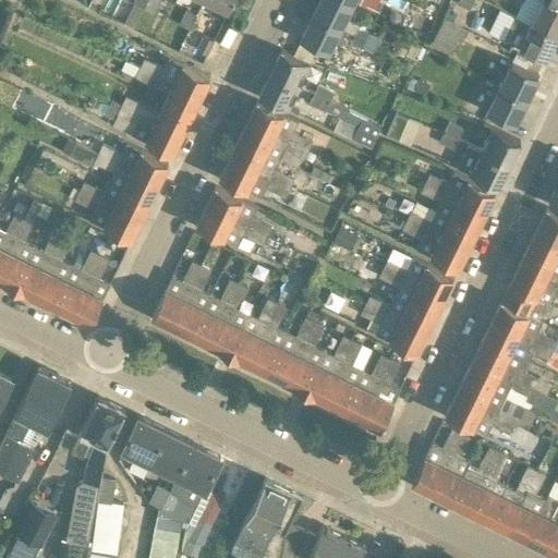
[(147,0),(133,0),(122,23),(134,28),(144,8),(147,0)]
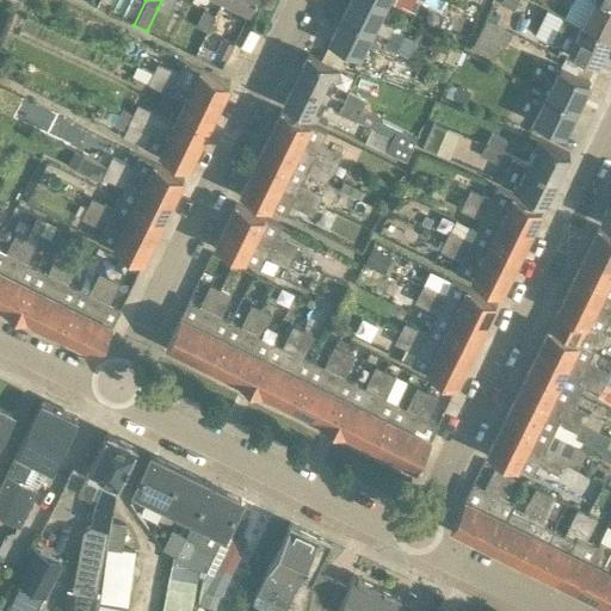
[(161,0),(158,8),(170,14),(176,0),(161,0)]
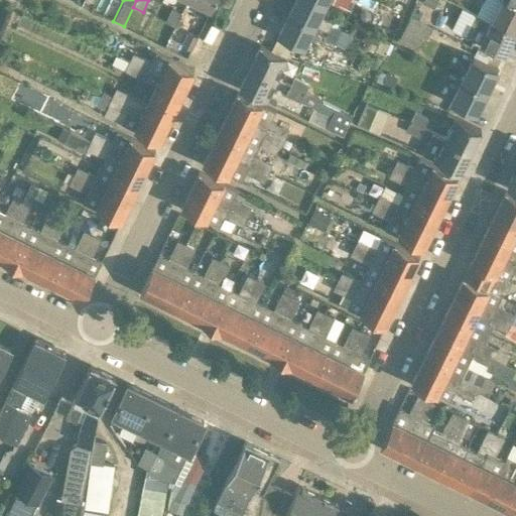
[(188,0),(211,10),(215,0),(188,0)]
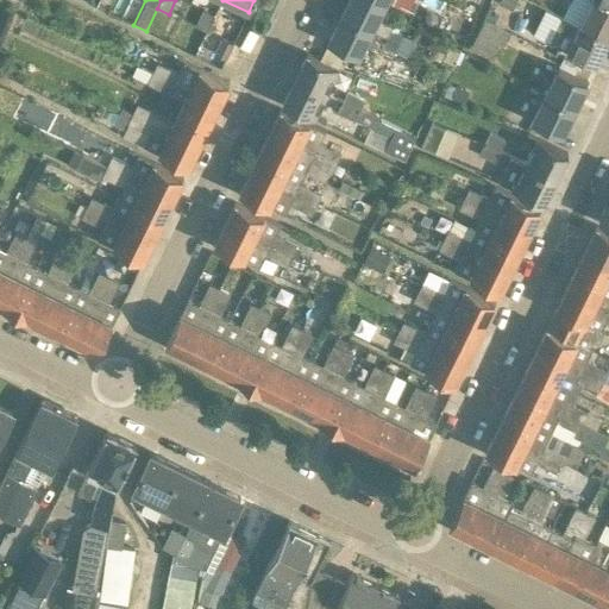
[(377,18),(384,4),(375,0),(347,0),(341,16),(377,32),(388,37),(409,48),(416,32),(406,27),(405,31),(377,18)]
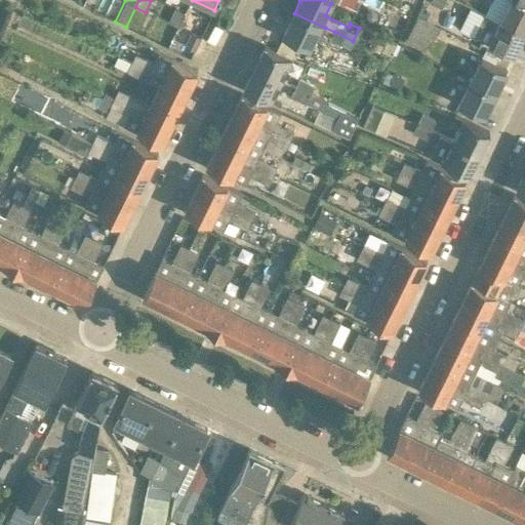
[(445,0),(430,0),(429,4),(441,9),(445,0)]
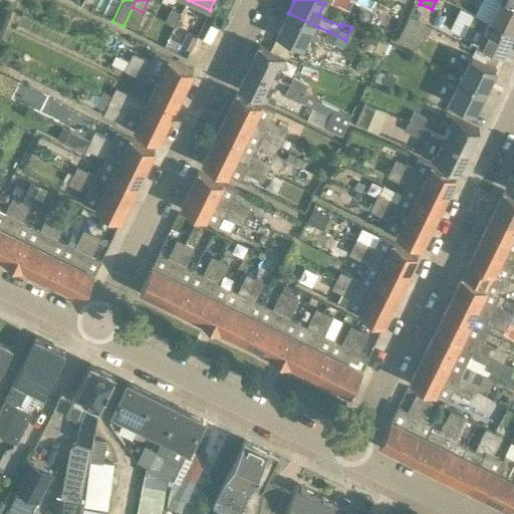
[(513,5),(503,0),(482,0),(475,14),(488,19),(513,32),(513,30),(513,5)]
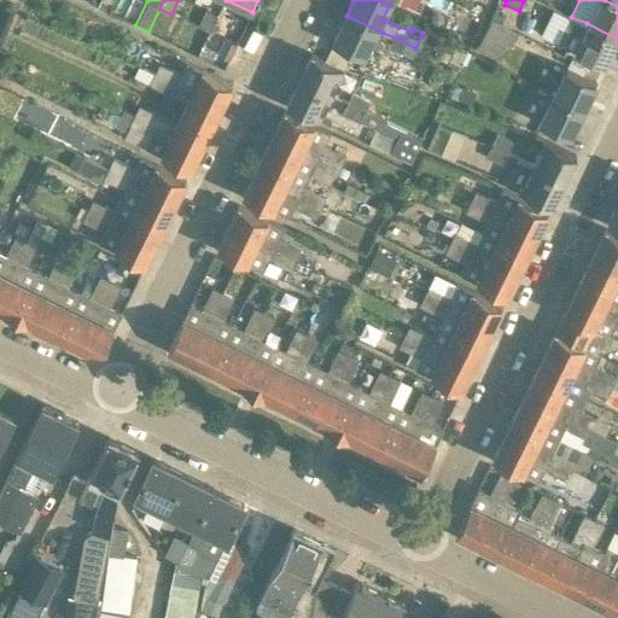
[(587,23),(571,17),(554,9),(541,35),(604,66),(617,39),(587,23)]
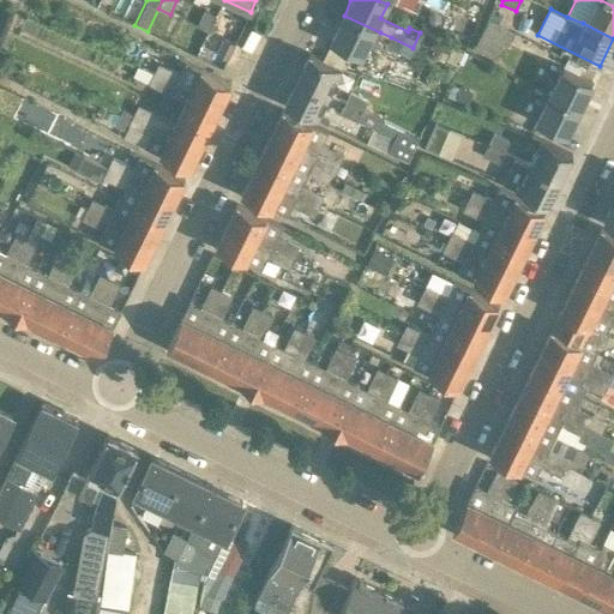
[(209,32),(216,16),(204,10),(197,26),(209,32)]
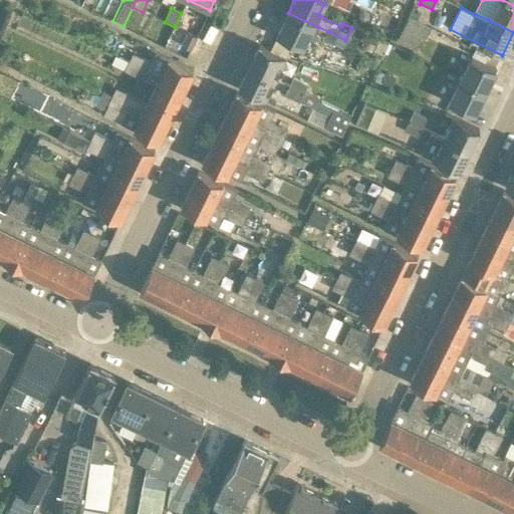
[(313,39),(318,27),(288,13),(277,35),(302,48),(307,37),(313,39)]
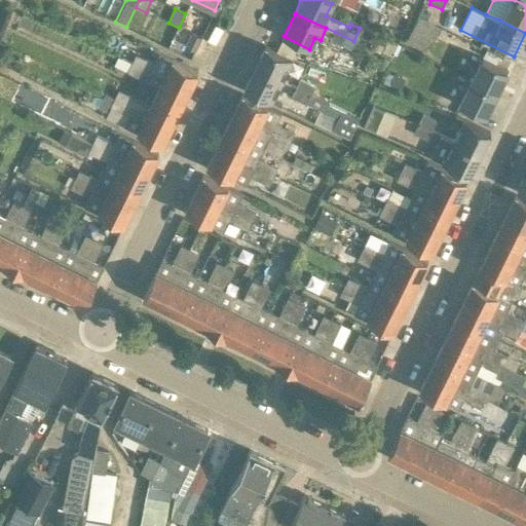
[(440,29),(438,28),(417,17),(407,40),(424,49),(429,39),(435,41),(441,29),(440,29)]
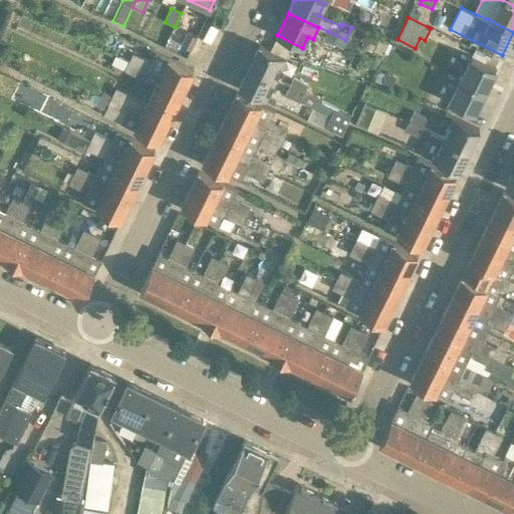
[(186,35),(173,29),(168,39),(191,50),(197,37),(188,32),(186,35)]
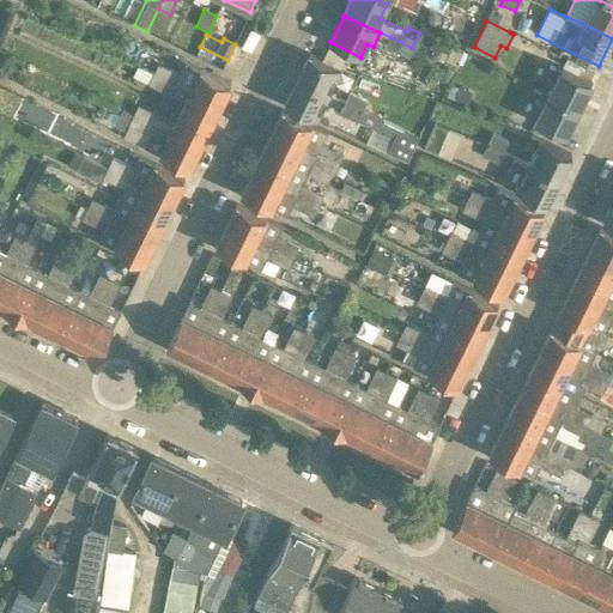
[(408,56),(412,48),(390,37),(386,46),(408,56)]
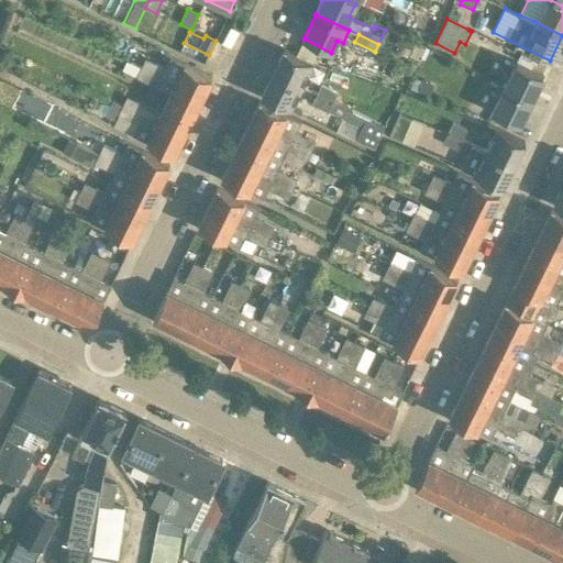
[(416,42),(416,43),(408,59),(417,64),(426,46),(416,42)]
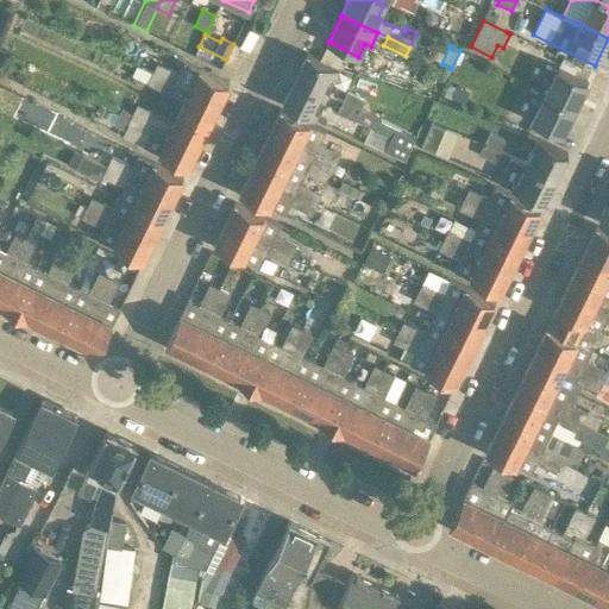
[(294,79),(327,94),(339,69),(307,54),(294,79)]
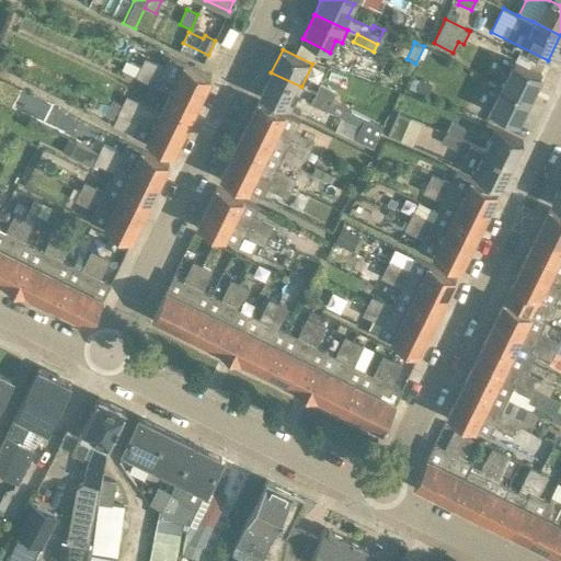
[(132,60),(201,98),(210,77),(208,77),(185,65),(170,57),(164,67),(129,50),(126,58),(132,60)]
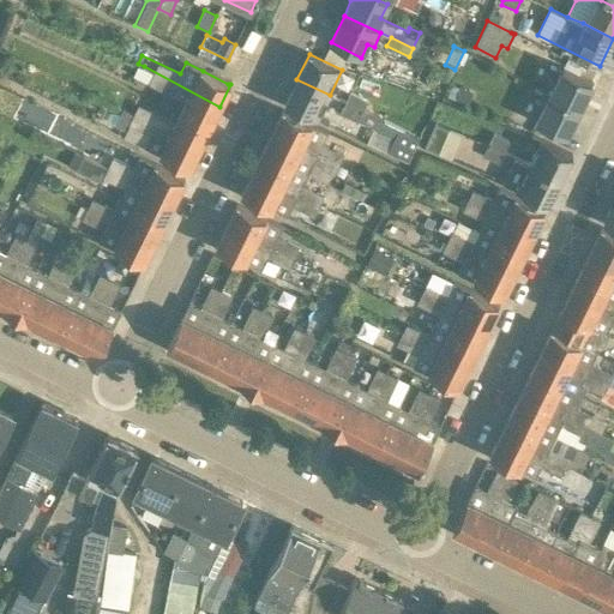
[(210,127),(220,107),(144,66),(138,64),(137,66),(138,67),(133,77),(184,101),(179,110),(210,127)]
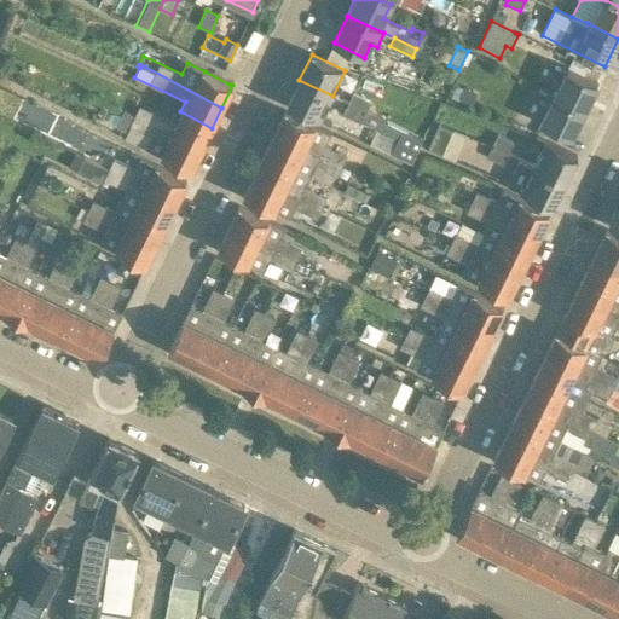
[(553,94),(583,110),(596,82),(566,68),(553,94)]
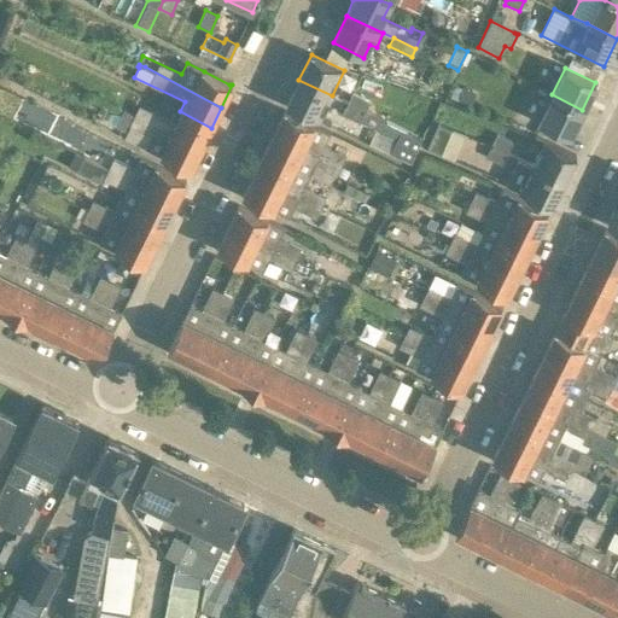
[(319,122),(332,95),(298,80),(286,105),(289,106),(319,122)]
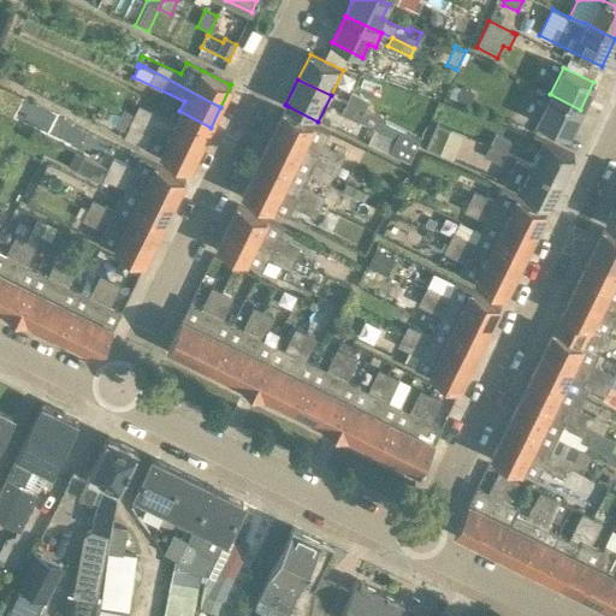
[(461,88),(457,100),(469,105),(473,92),(461,88)]
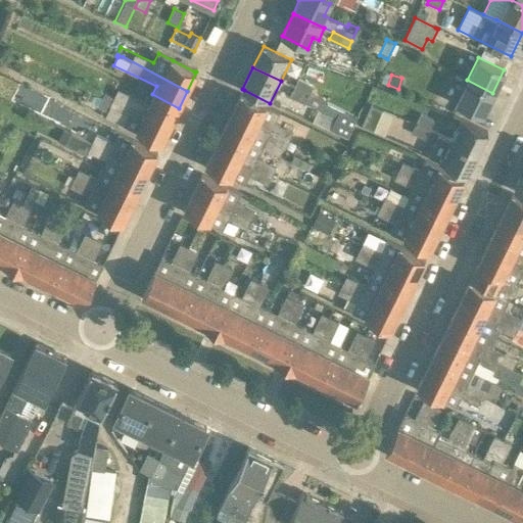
[(293,88),(308,95),(313,86),(297,79),(293,88)]
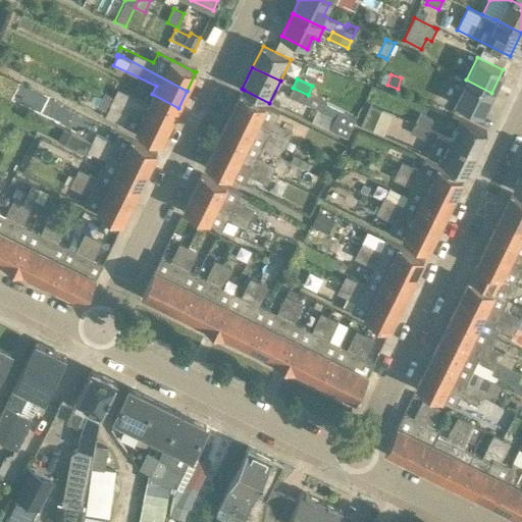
[(480,115),(491,93),(466,80),(455,103),(480,115)]
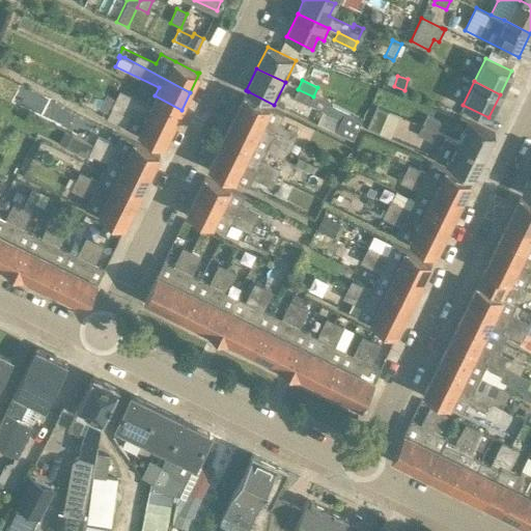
[(182,110),(155,95),(150,105),(104,83),(99,92),(105,94),(106,92),(173,129),(182,110)]
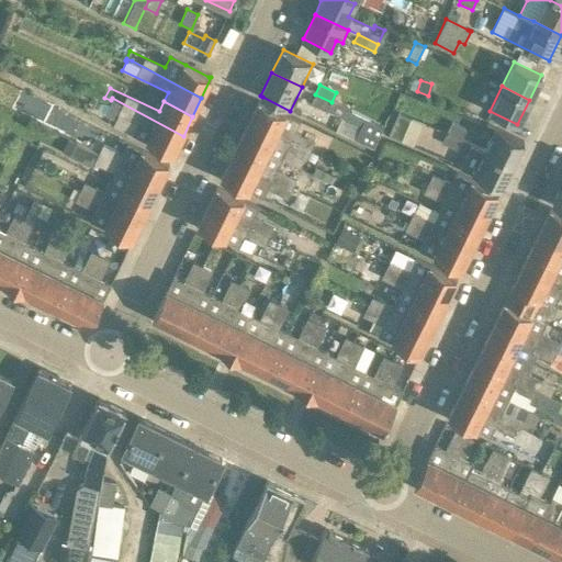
[(433,113),(436,102),(407,92),(403,102),(433,113)]
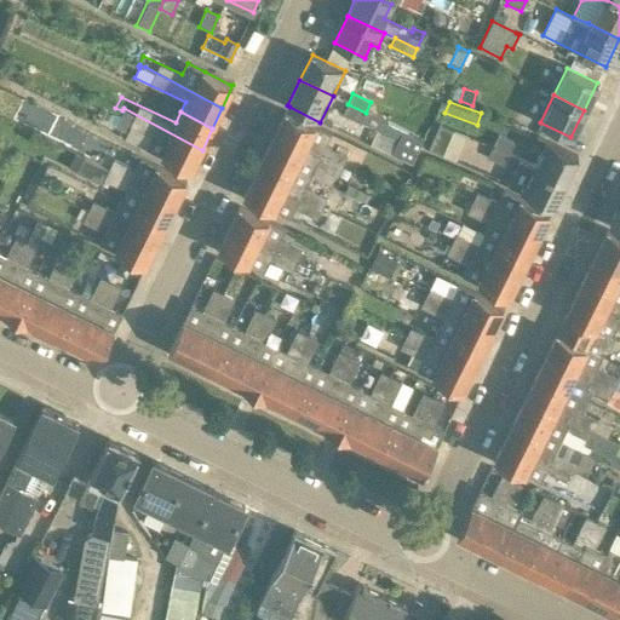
[(424,141),(386,122),(366,113),(348,104),(343,114),(361,122),(382,131),(400,139),(392,154),(412,164),(424,141)]
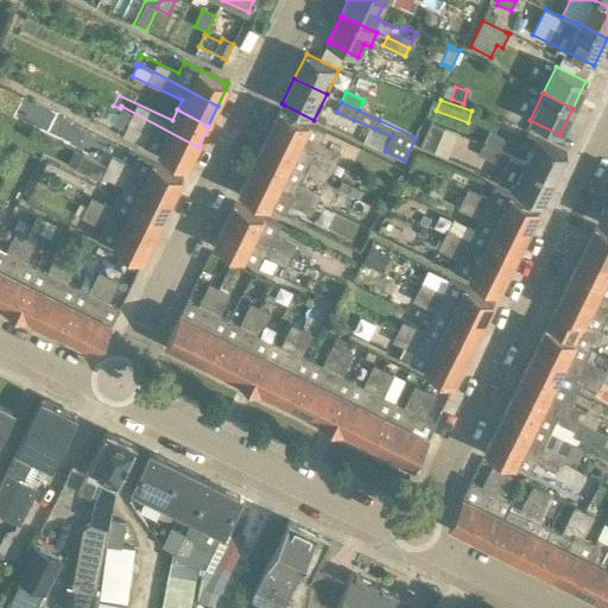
[(188,169),(198,147),(121,106),(120,108),(113,124),(126,131),(128,125),(149,135),(143,147),(159,154),(159,153),(185,168),(188,169)]
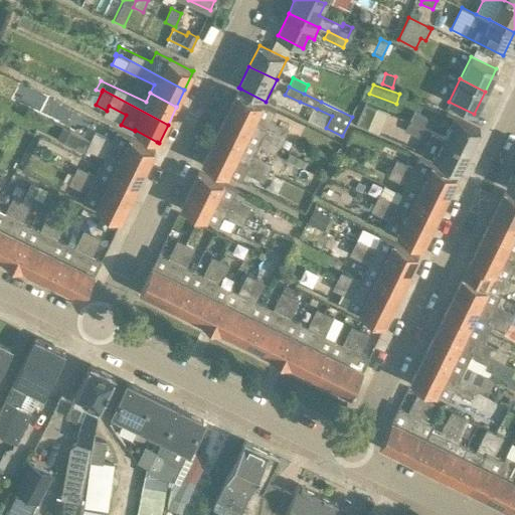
[(227,111),(284,138),(289,130),(270,120),(275,111),(261,104),(237,92),(236,93),(227,111)]
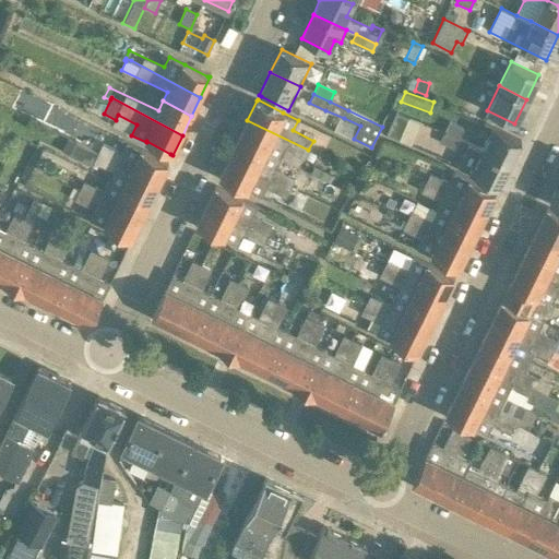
[(387,135),(400,141),(405,127),(409,118),(396,113),(387,135)]
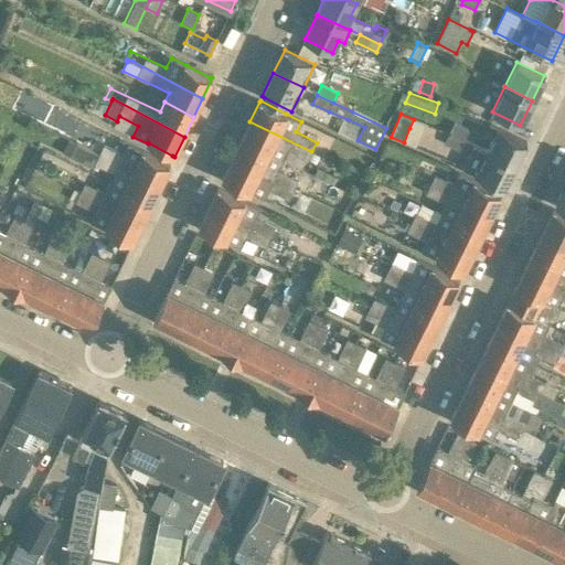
[(307,161),(311,151),(249,121),(241,140),(270,155),(284,160),(301,168),(306,160),(307,161)]
